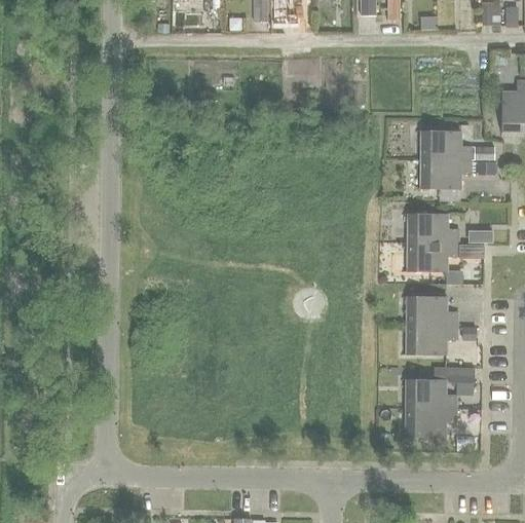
[(254,0),(254,23),(268,23),(268,2),(270,2),(270,0),(254,0)]
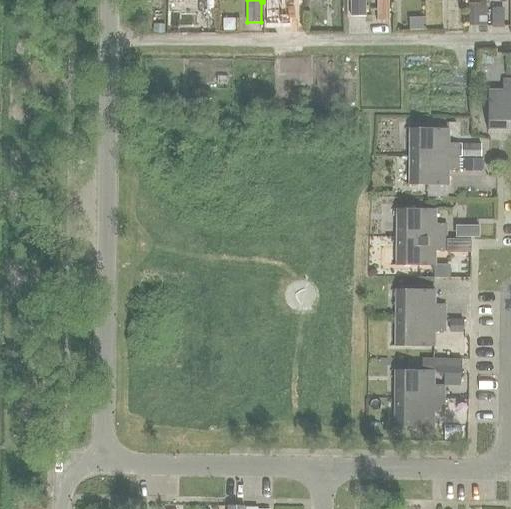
[(349,0),(350,16),(365,15),(364,0),(349,0)]
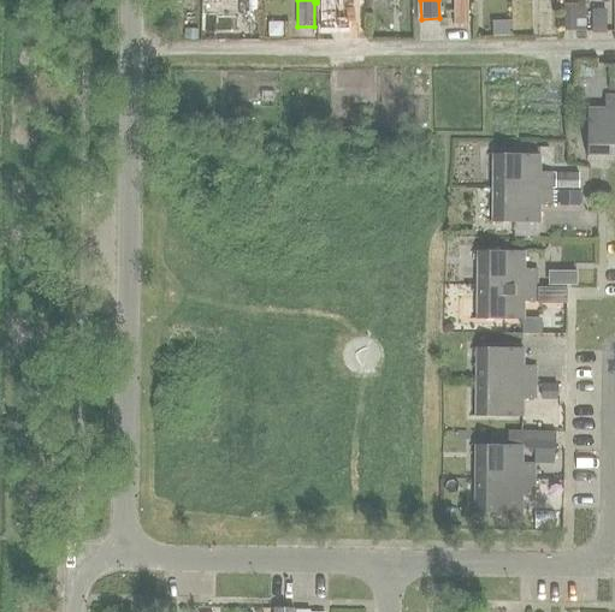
[(453,0),(453,24),(467,24),(467,0),(453,0)]
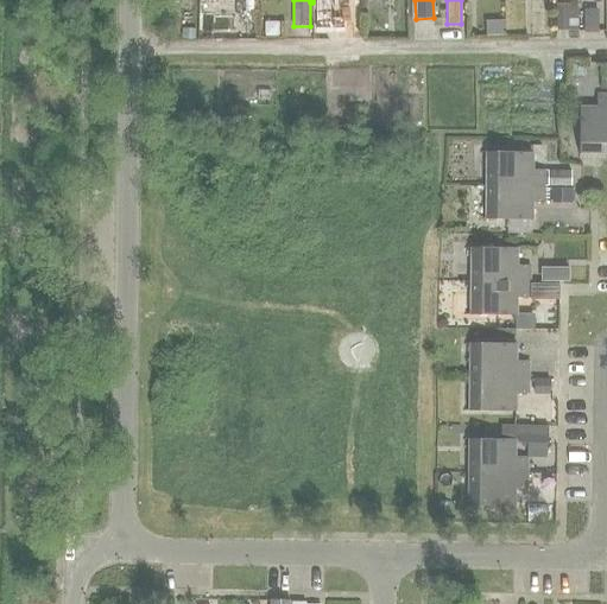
[(557,2),(558,29),(571,29),(571,11),(571,2),(557,2)]
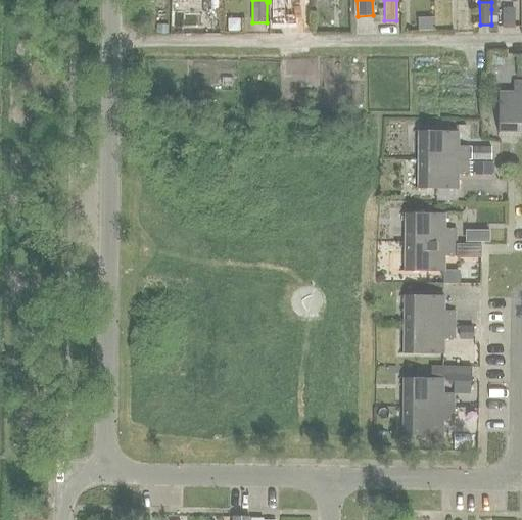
[(157,22),(157,32),(170,32),(170,24),(157,22)]
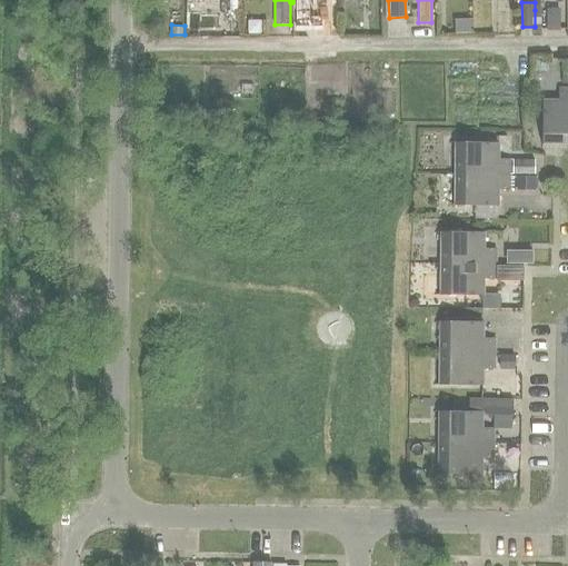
[(544,99),(542,141),(567,141),(567,87),(560,88),(559,99),(544,99)]
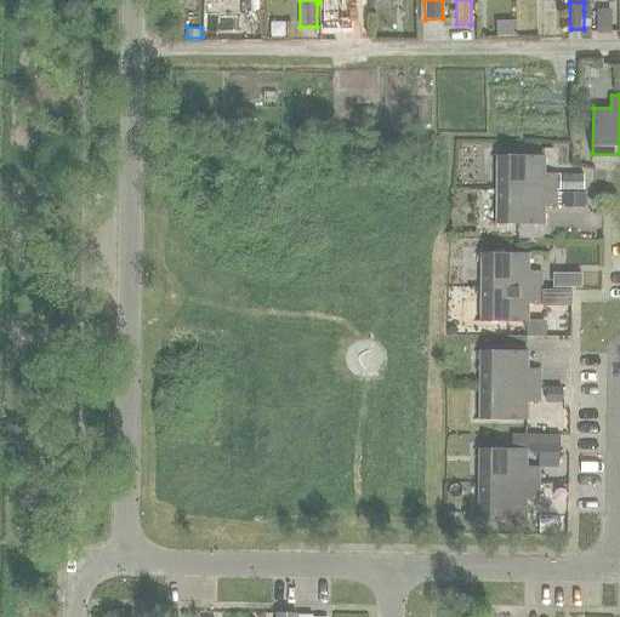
[(499,153),(498,188),(557,188),(557,172),(545,172),(545,154),(499,153)]
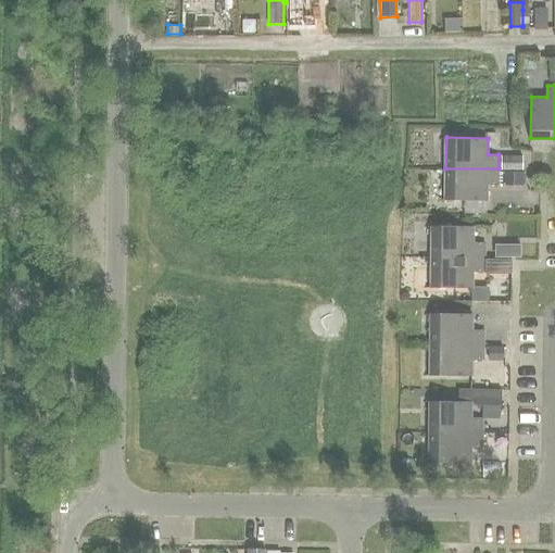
[(524,156),(502,156),(502,170),(524,170),(524,156)]
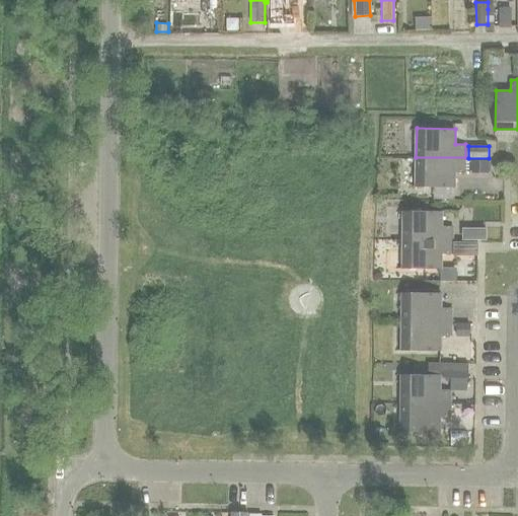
[(416,157),(416,186),(454,187),(454,171),(465,171),(465,157),(416,157)]
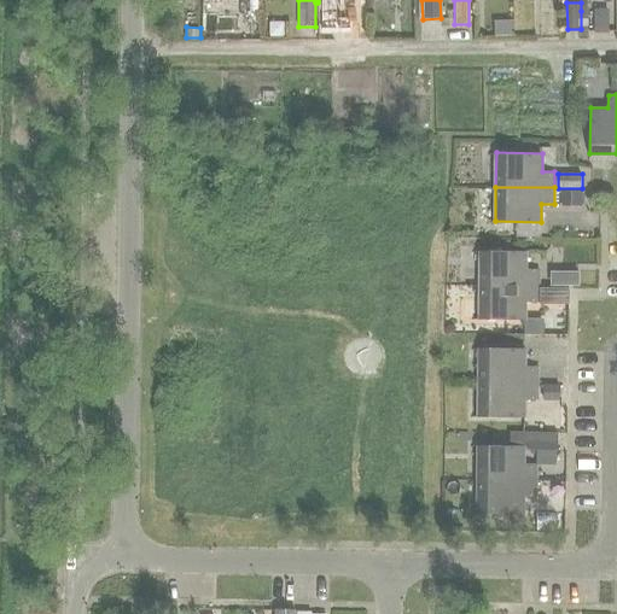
[(585,188),(560,188),(560,203),(585,203),(585,188)]
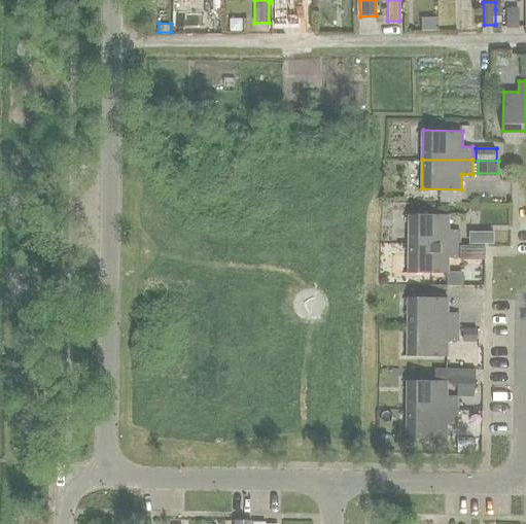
[(410,213),(409,242),(459,243),(460,230),(449,229),(449,214),(410,213)]
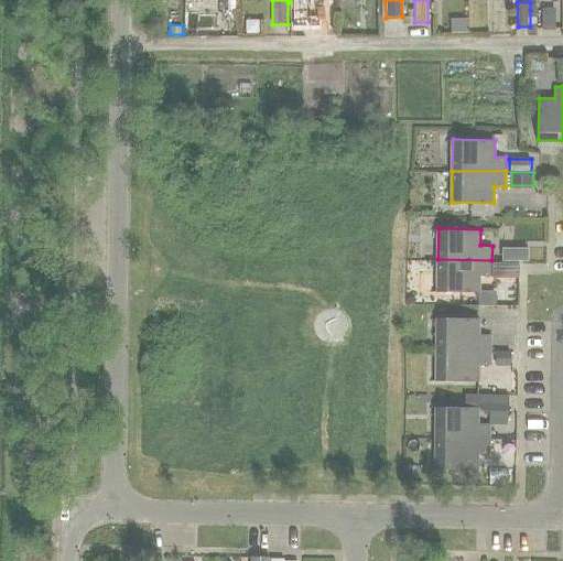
[(504,247),(504,259),(529,259),(529,247),(504,247)]
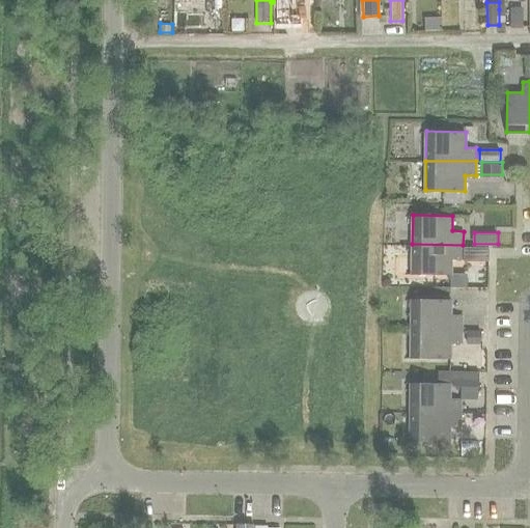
[(412,244),(412,274),(451,274),(451,259),(463,259),(463,245),(412,244)]
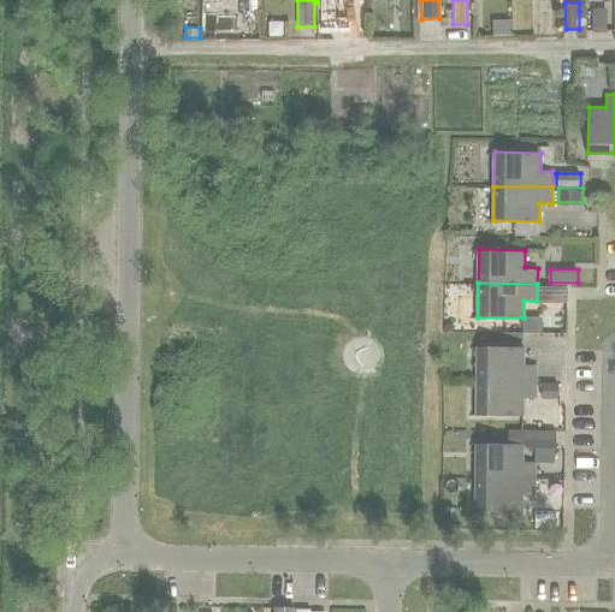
[(537,284),(537,301),(567,301),(567,284),(537,284)]
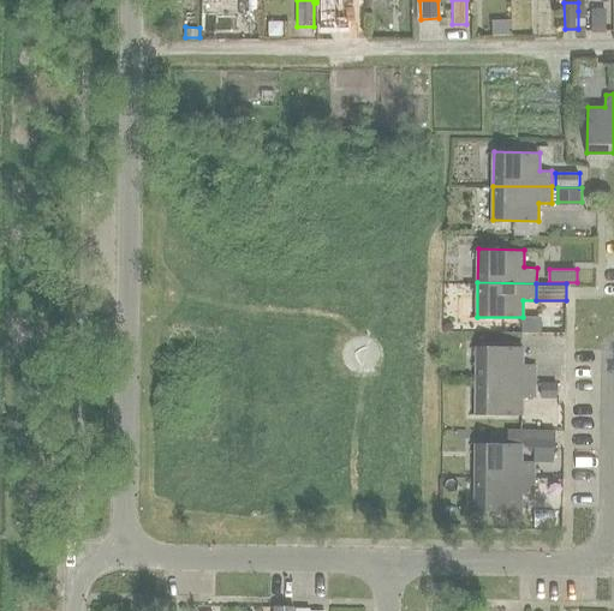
[(477,346),(476,379),(535,381),(536,364),(523,364),(523,346),(477,346)]
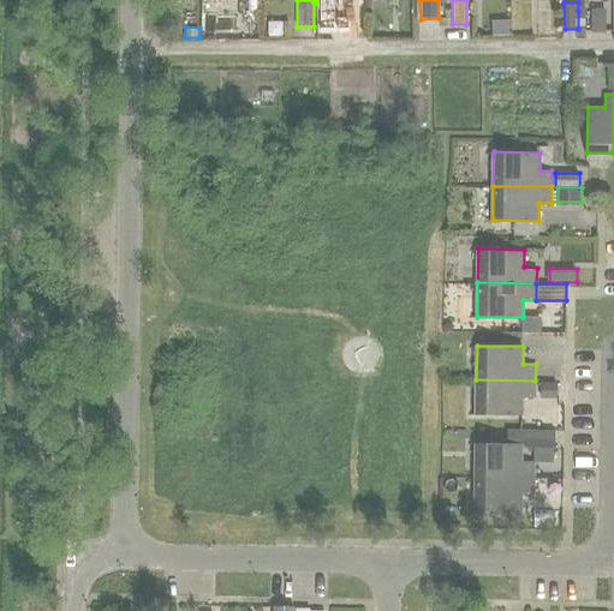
[(476,379),(476,414),(522,414),(523,396),(535,396),(535,381),(476,379)]
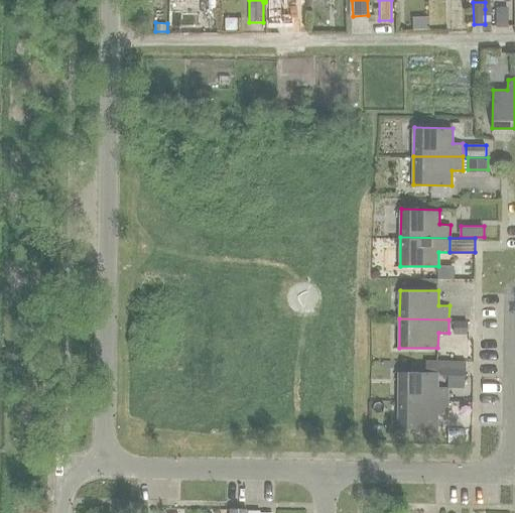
[(454,319),(454,334),(468,334),(468,319),(454,319)]
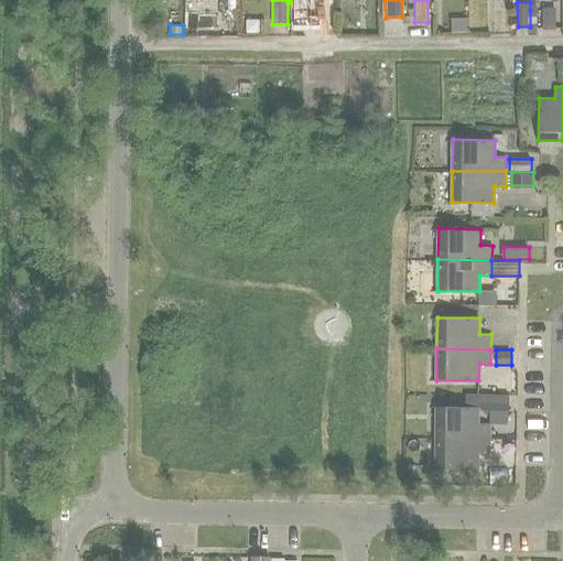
[(509,410),(509,395),(483,395),(483,410),(509,410)]
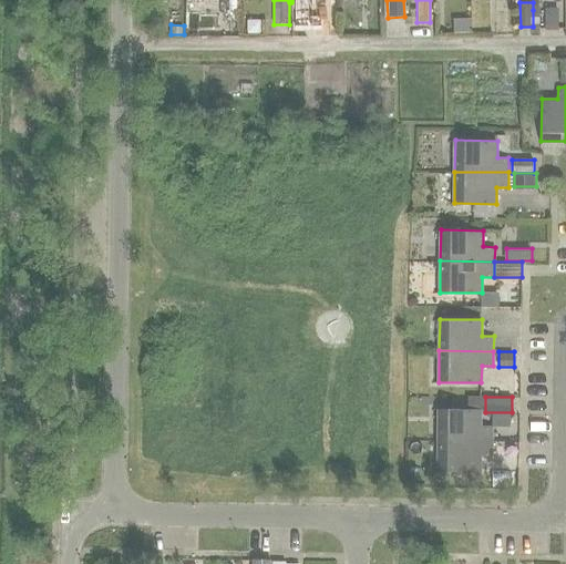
[(439,440),(493,440),(493,426),(486,426),(486,412),(481,412),(481,409),(439,409),(439,440)]
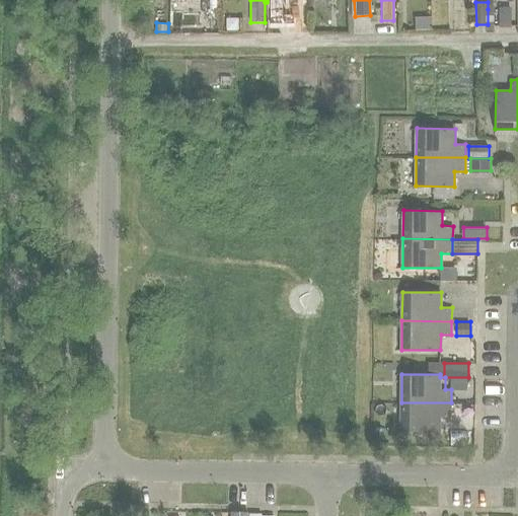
[(401,402),(400,431),(440,432),(440,417),(450,417),(451,402),(401,402)]
